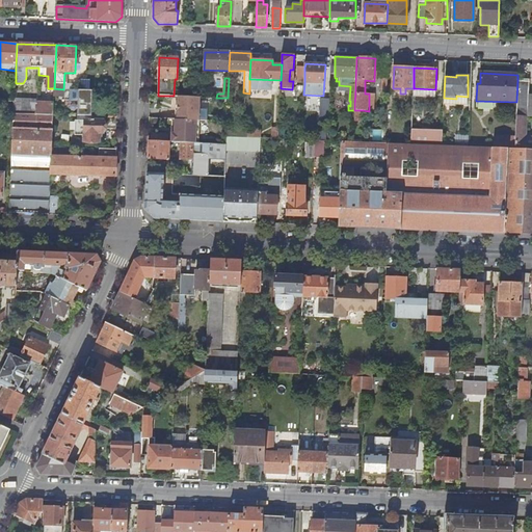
[(515,137),(515,149),(531,149),(531,137),(525,137),(525,117),(528,117),(528,116),(528,96),(529,80),(517,80),(516,102),(515,137)]
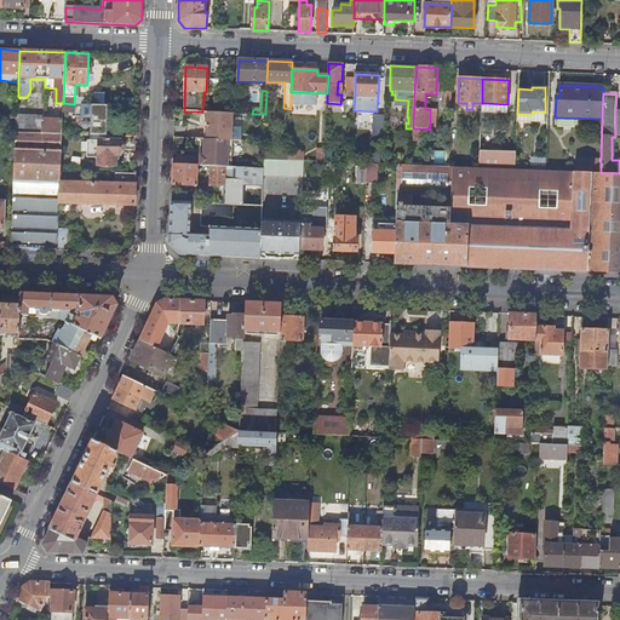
[(484,103),(482,103),(481,113),(507,113),(507,104),(484,103)]
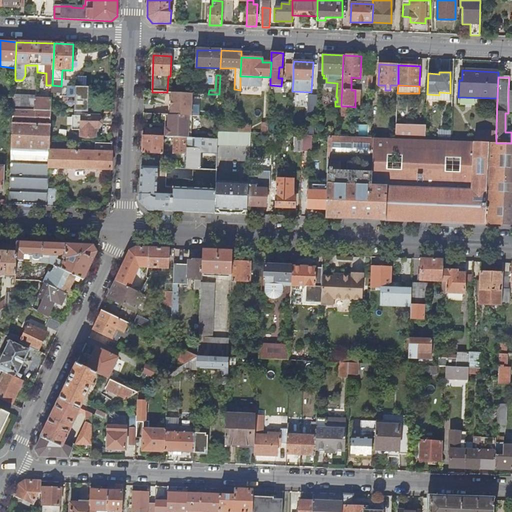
[(89,99),(89,87),(75,86),(68,86),(67,94),(75,94),(75,97),(67,97),(67,105),(75,105),(75,111),(85,112),(88,112),(89,106),(89,102),(89,99)]
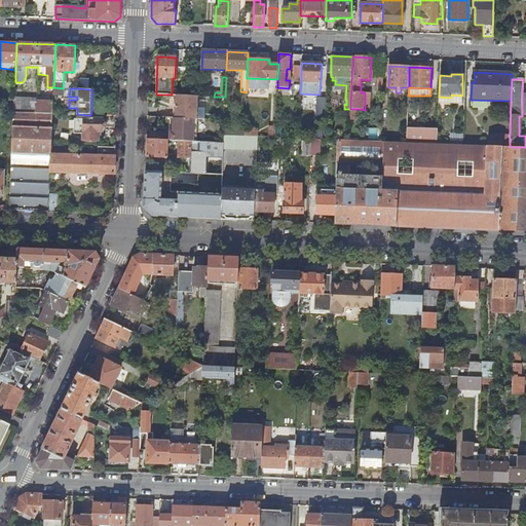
[(451,98),(451,101),(449,100),(449,103),(451,105),(454,105),(454,103),(461,104),(462,96),(451,95),(451,98)]
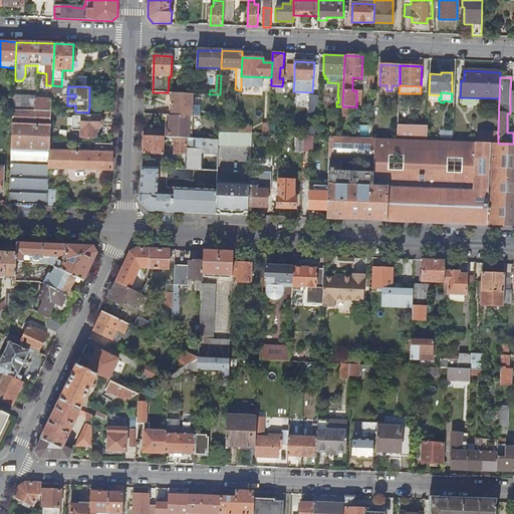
[(173,93),(172,115),(192,116),(193,93),(173,93)]
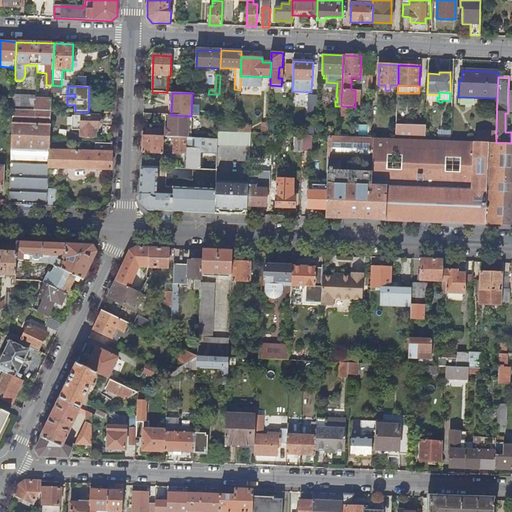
[(14,95),(14,109),(20,109),(51,110),(52,95),(37,95),(37,96),(14,95)]
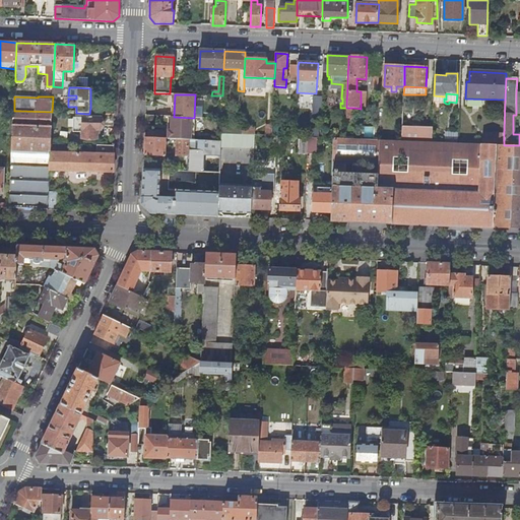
[(312,117),(321,117),(322,96),(313,96),(312,117)]
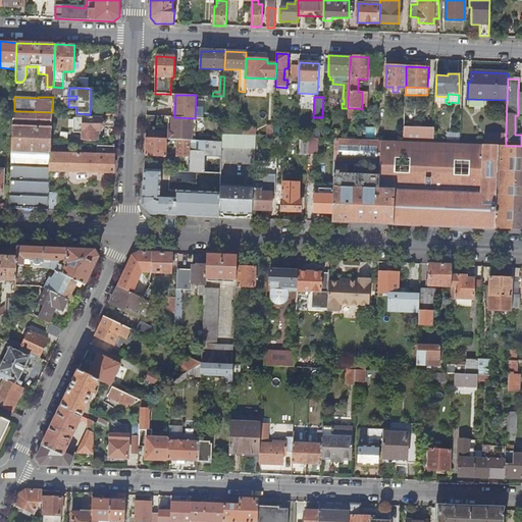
[(174,117),(172,117),(172,124),(171,132),(169,132),(168,140),(177,140),(196,141),(196,118),(195,118),(174,117)]
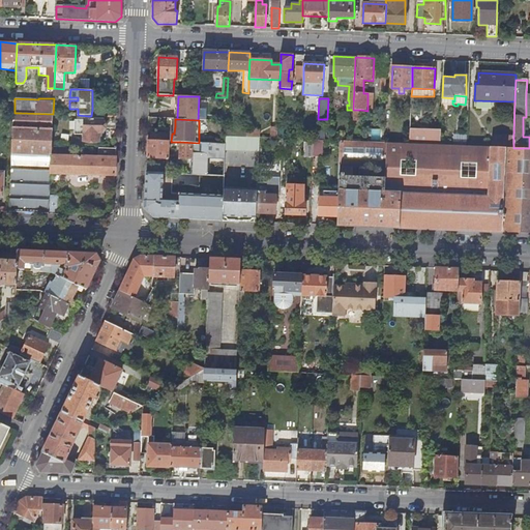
[(104,121),(76,120),(76,131),(85,133),(85,141),(98,142),(99,133),(104,133),(104,121)]
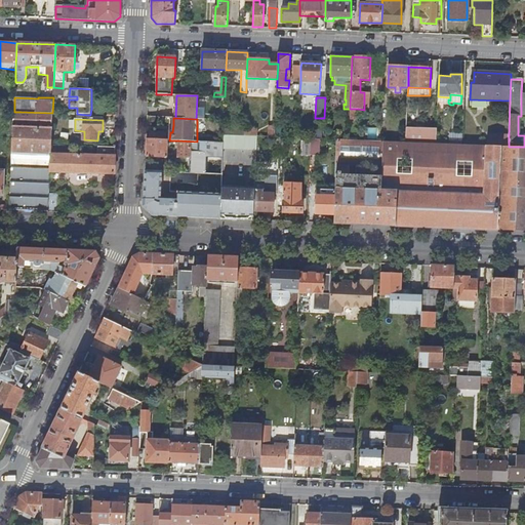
[(13,126),(9,210),(48,211),(49,194),(50,172),(51,147),(51,145),(52,145),(52,127),(21,126),(13,126)]
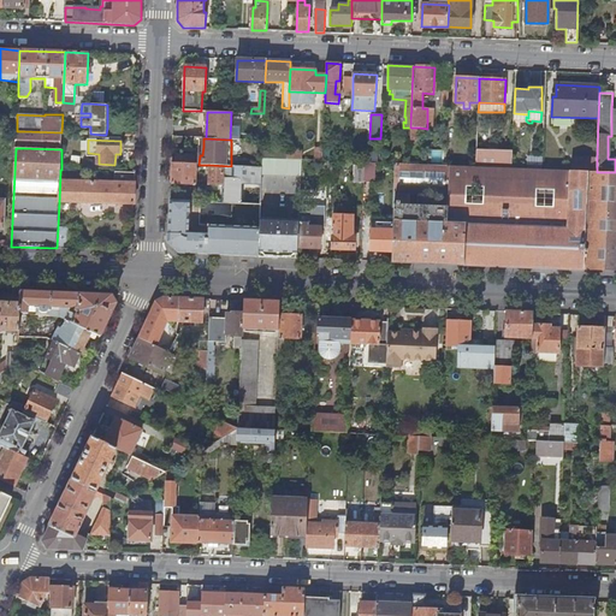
[(475,167),(511,169),(513,152),(477,149),(475,167)]
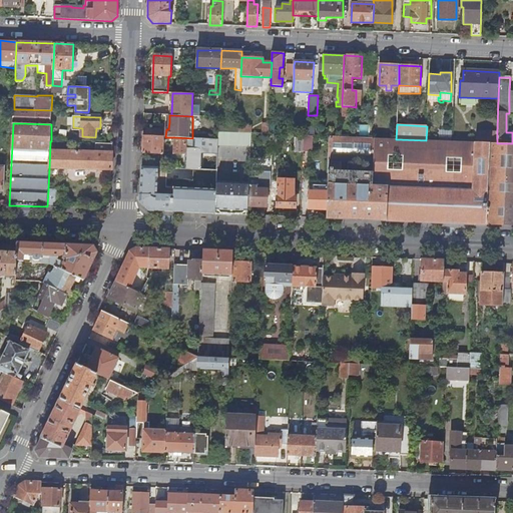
[(497,143),(497,132),(476,131),(476,142),(489,143),(497,143)]
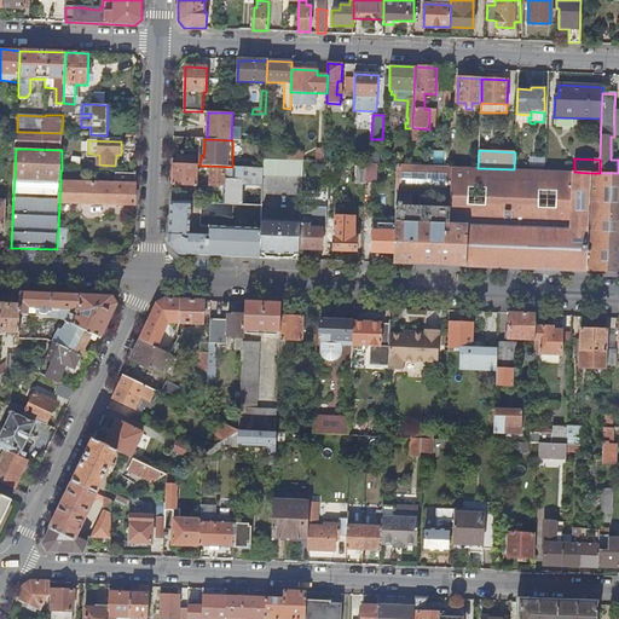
[(288,161),(264,160),(264,168),(262,175),(302,177),(304,161),(288,161)]
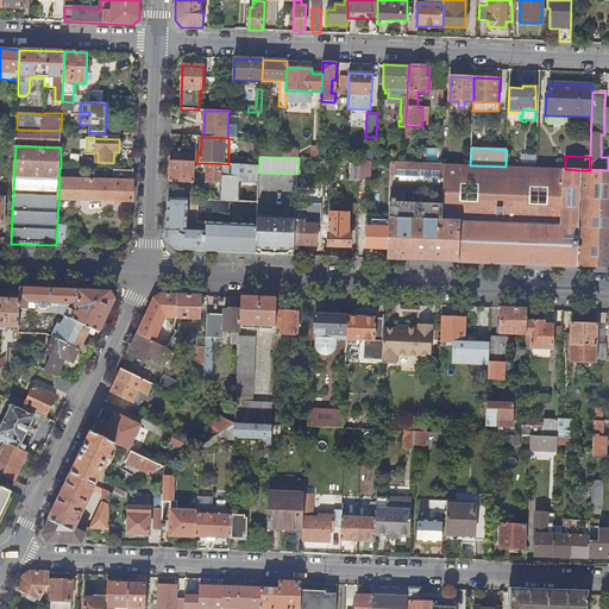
[(319,181),(330,181),(331,159),(320,159),(319,181)]
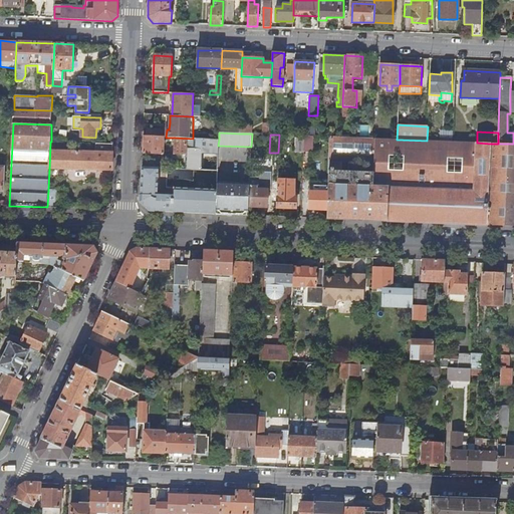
[(312,152),(312,137),(304,136),(304,139),(303,152),(312,152)]
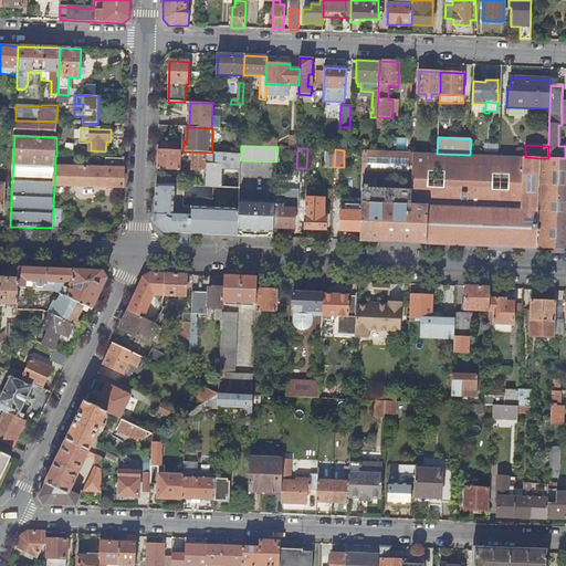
[(180,152),(158,150),(157,169),(180,170),(180,167),(184,167),(184,165),(180,165),(180,152)]
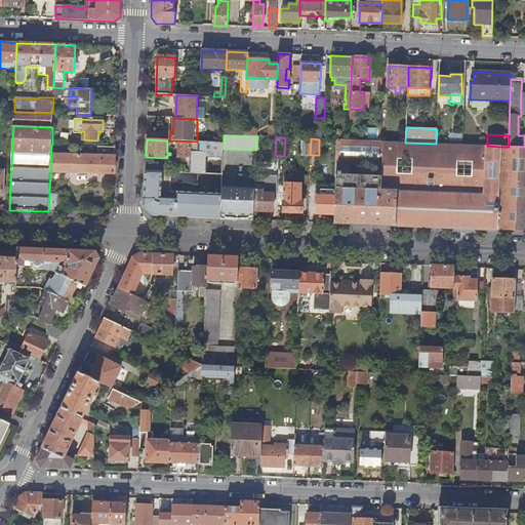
[(382,166),(384,142),(379,142),(367,140),(349,140),(336,139),(335,164),(382,166)]
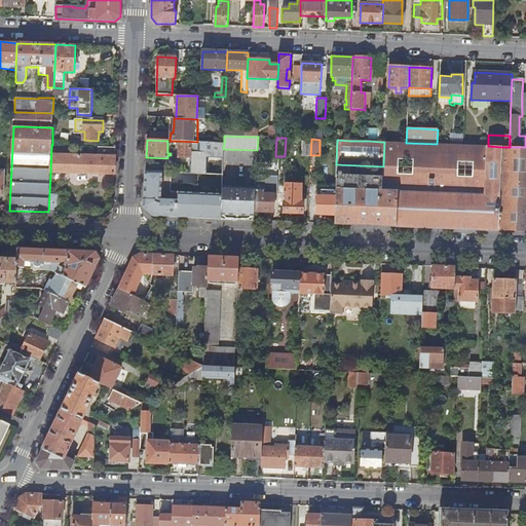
[(189,173),(223,174),(223,149),(224,143),(197,142),(179,141),(178,158),(190,158),(189,173)]
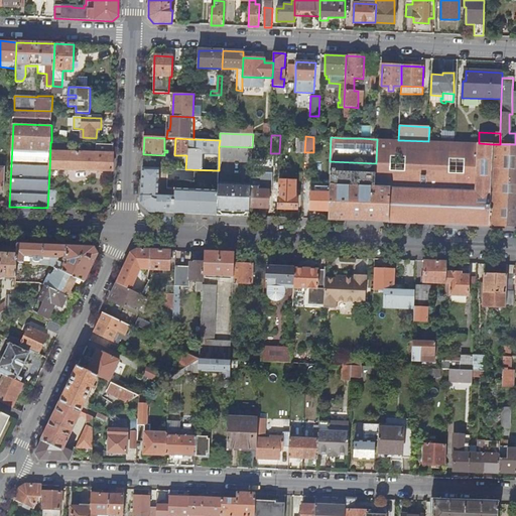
[(295,151),(304,152),(305,139),(296,138),(295,151)]
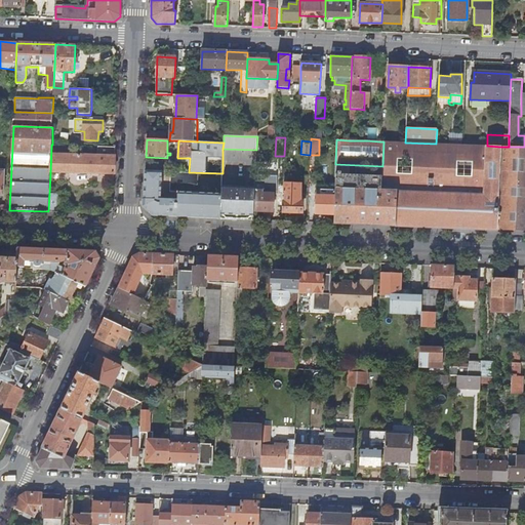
[(497,230),(500,147),(487,146),(461,145),(436,144),(405,143),(384,142),(382,166),(385,166),(385,176),(382,176),(381,191),(397,192),(396,226),(417,227),(497,230)]
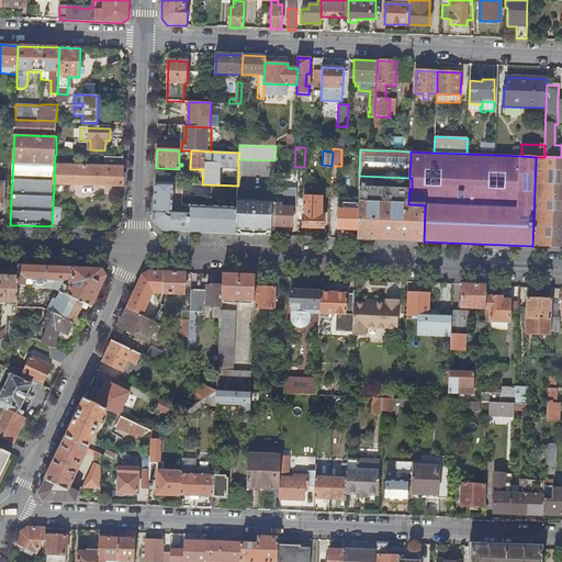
[(71,165),(71,157),(55,157),(54,184),(123,187),(124,158),(105,158),(105,166),(71,165)]
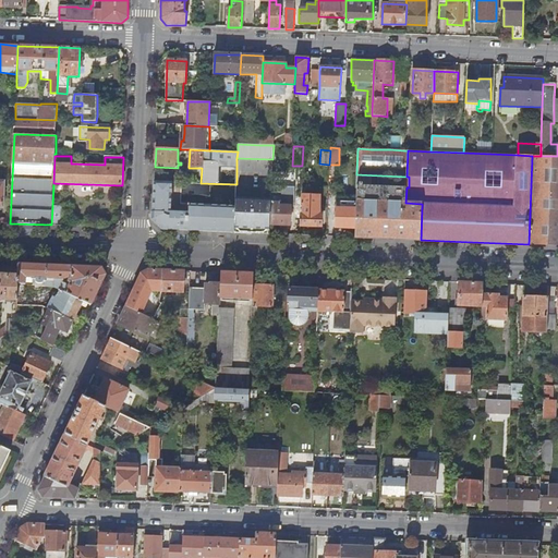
[(557,156),(541,156),(532,156),(529,244),(557,245),(557,156)]
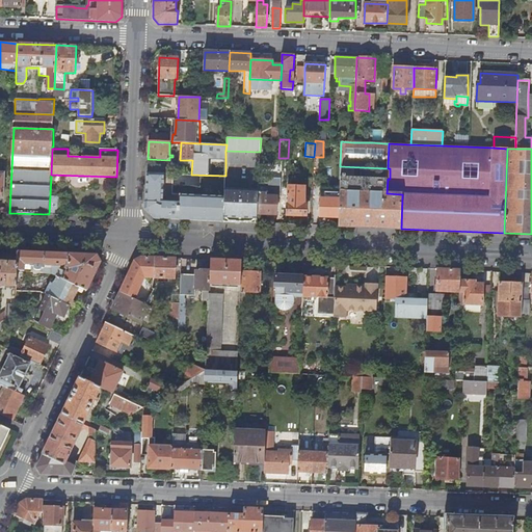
[(388,168),(340,166),(340,177),(388,179),(388,168)]
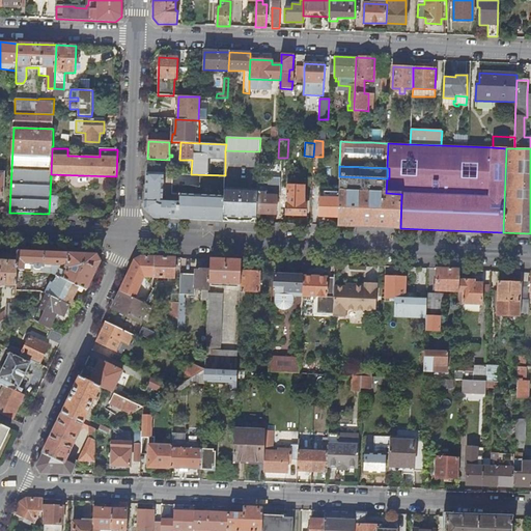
[(146,208),(156,218),(186,220),(223,221),(224,189),(225,175),(191,174),(147,173),(146,208)]
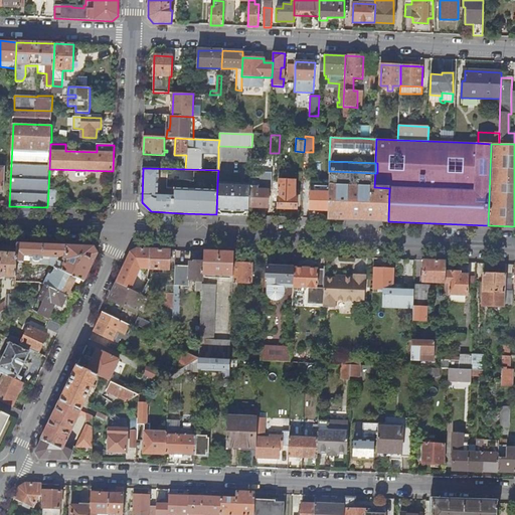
[(329,181),(328,210),(327,219),(330,219),(331,204),(340,204),(339,219),(360,220),(388,221),(389,188),(374,187),(375,173),(329,171),(329,181)]
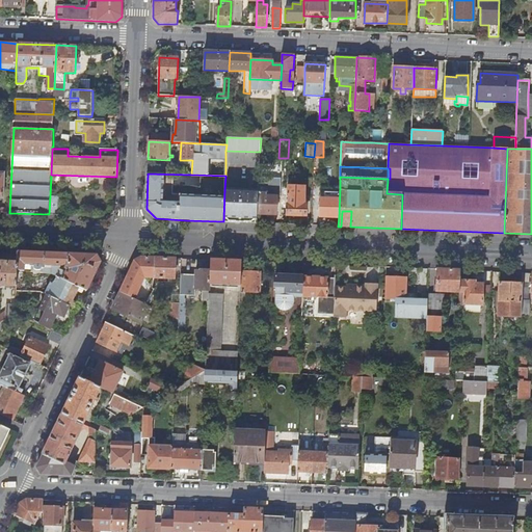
[(281,179),(259,178),(259,190),(258,214),(276,214),(277,207),(280,207),(281,179)]
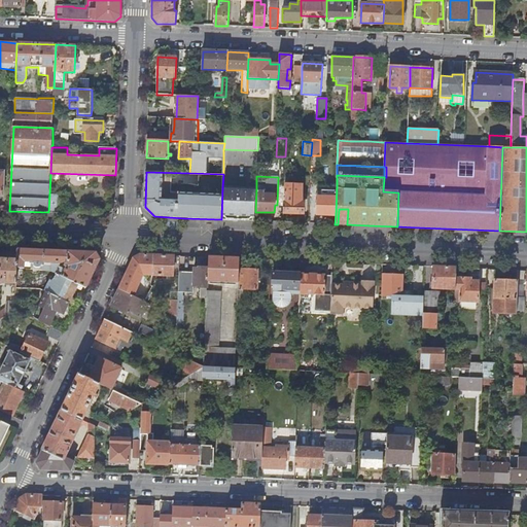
[(302,184),(284,184),(284,212),(304,213),(304,202),(301,202),(302,184)]
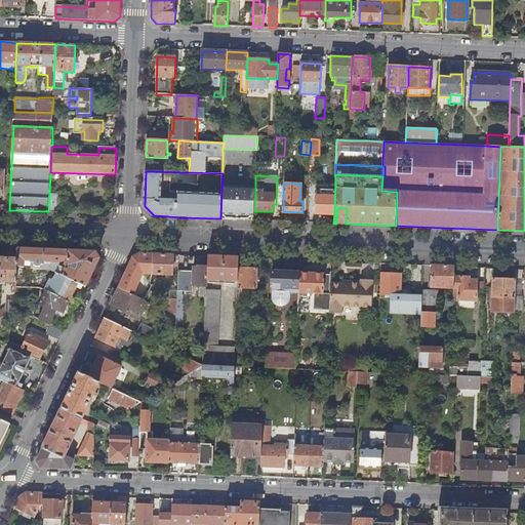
[(316,214),(334,214),(335,185),(317,185),(316,214)]
